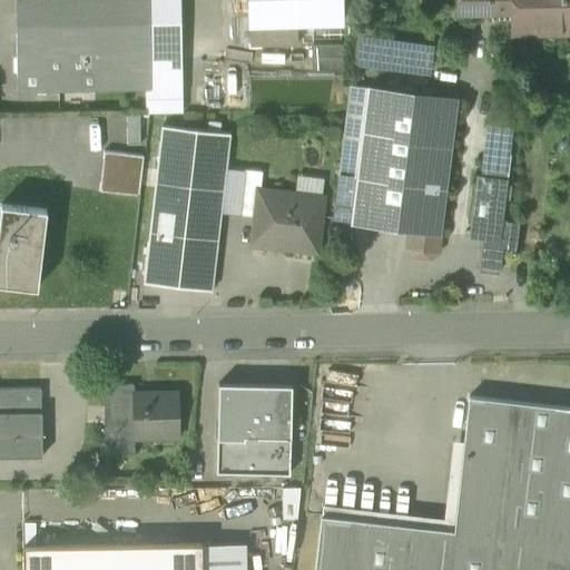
[(13,0),(16,91),(144,89),(149,89),(149,82),(148,11),(148,0),(13,0)]
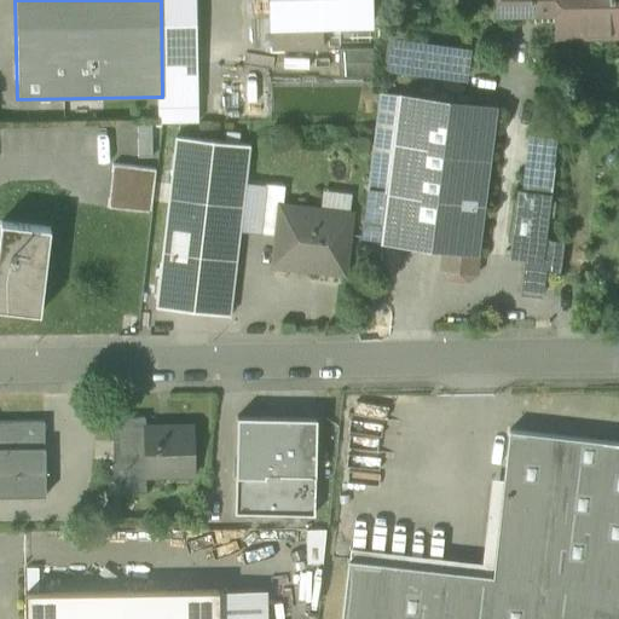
[(194,0),(161,0),(161,12),(195,11),(194,0)]
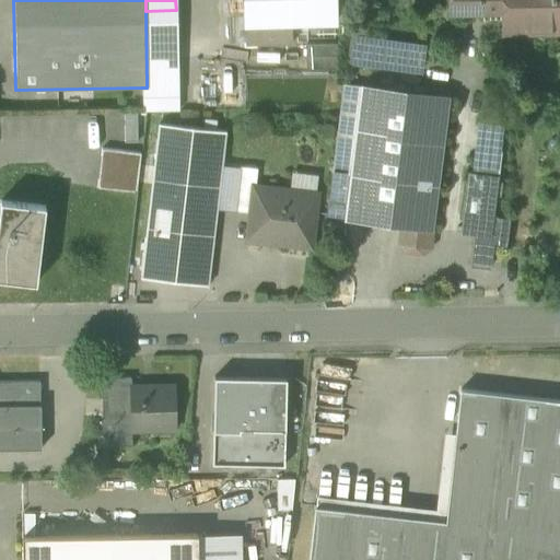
[(243,0),(244,24),(334,22),(334,0),(243,0)]
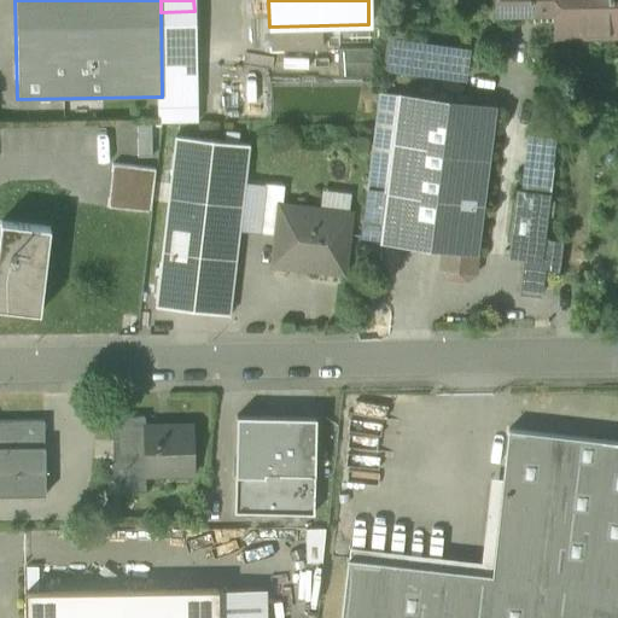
[(530,13),(534,22),(557,22),(555,0),(497,0),(499,13),(530,13)]
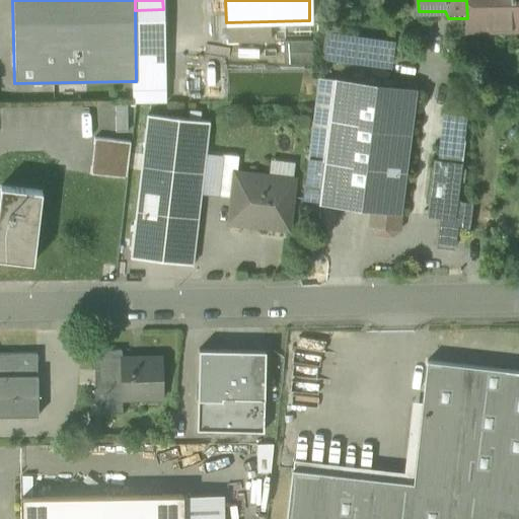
[(518,0),(466,0),(467,18),(467,27),(501,26),(501,23),(518,22),(518,0)]
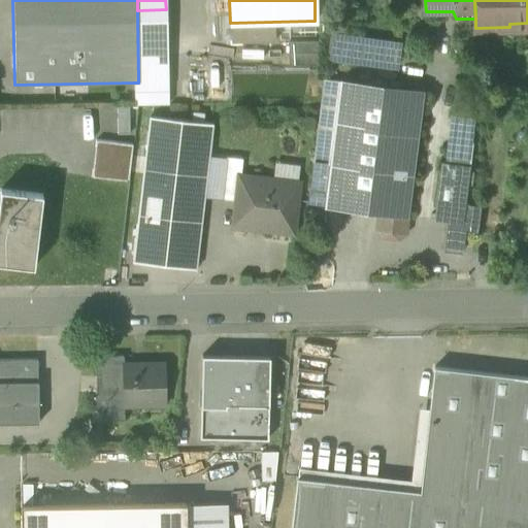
[(166,9),(137,10),(138,76),(167,76),(166,9)]
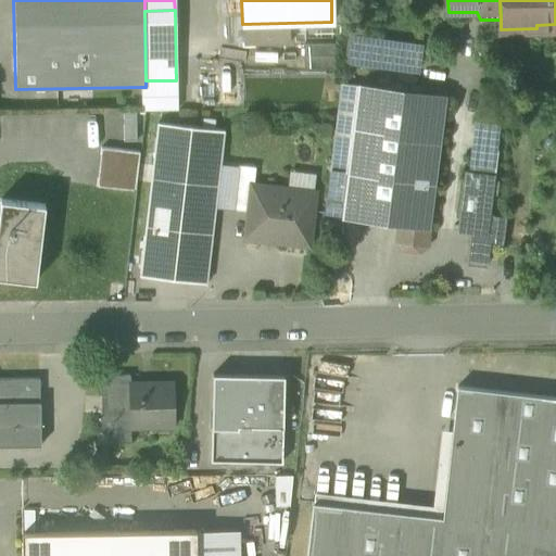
[(348,35),(344,64),(419,73),(422,42),(348,35)]
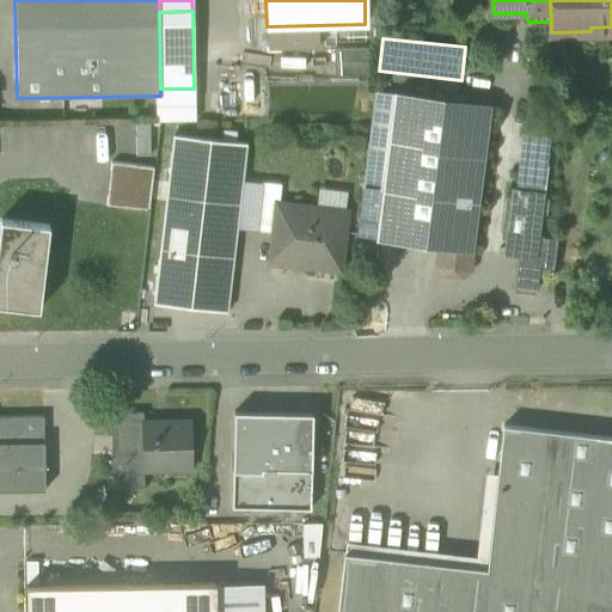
[(368,48),(335,48),(335,77),(368,77),(368,48)]
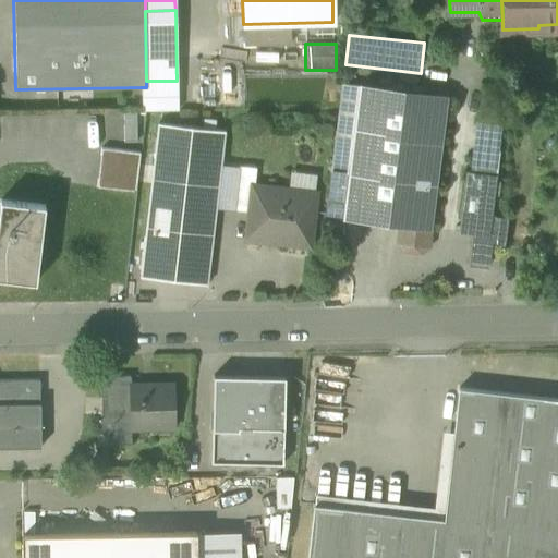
[(177,81),(146,81),(146,87),(141,87),(141,111),(178,110),(177,81)]
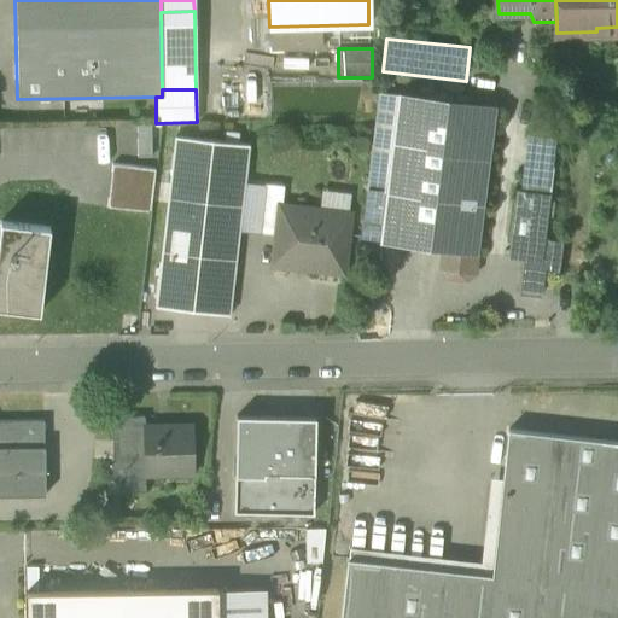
[(360,239),(379,242),(397,95),(378,93),(360,239)]
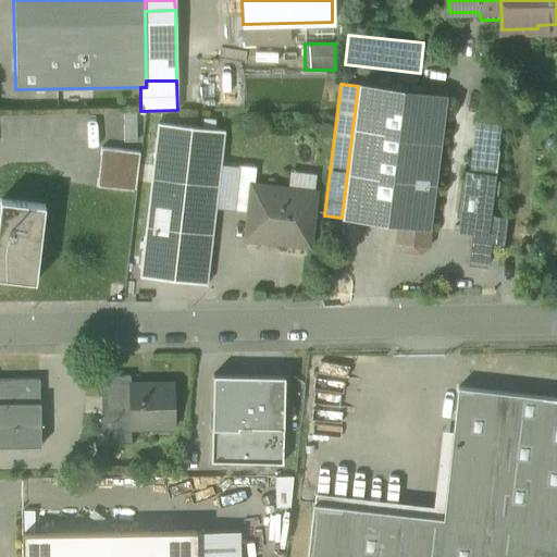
[(446,97),(358,86),(342,218),(398,224),(430,229),(446,97)]
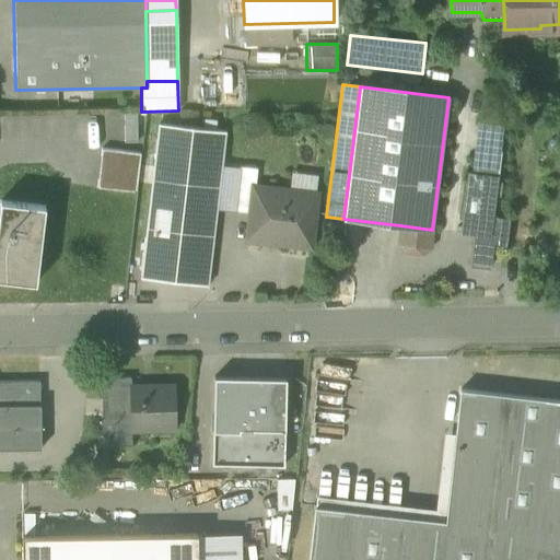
[(124,142),(137,142),(137,112),(124,112),(124,142)]
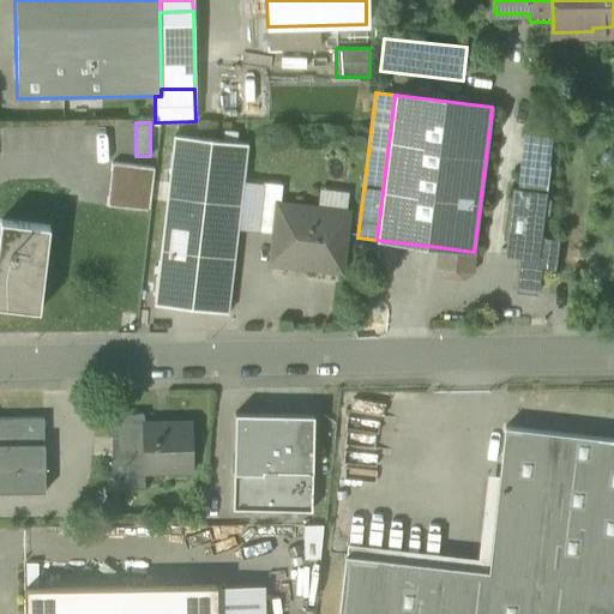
[(517,190),(546,193),(552,138),(523,134),(517,190)]
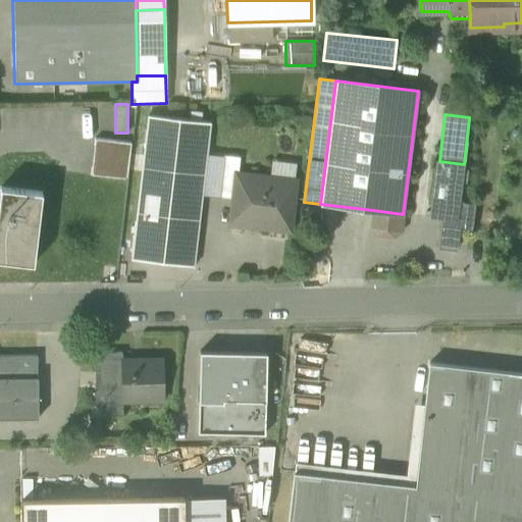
[(131,259),(194,266),(202,195),(206,154),(210,122),(148,115),(131,259)]
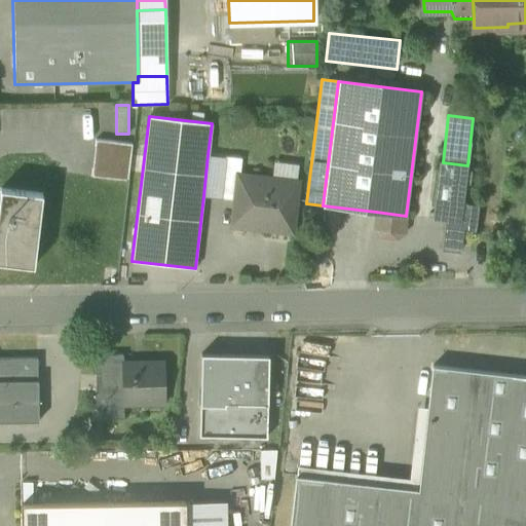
[(133,144),(96,140),(91,177),(128,181),(133,144)]
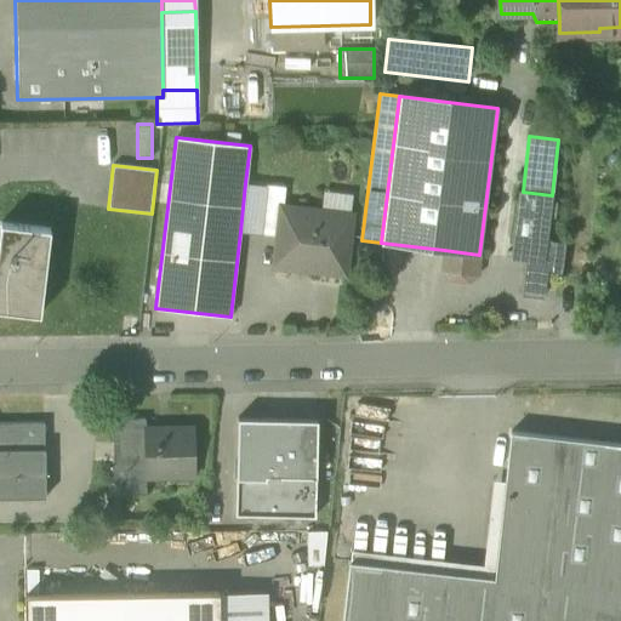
[(240,232),(260,234),(266,184),(245,183),(240,232)]
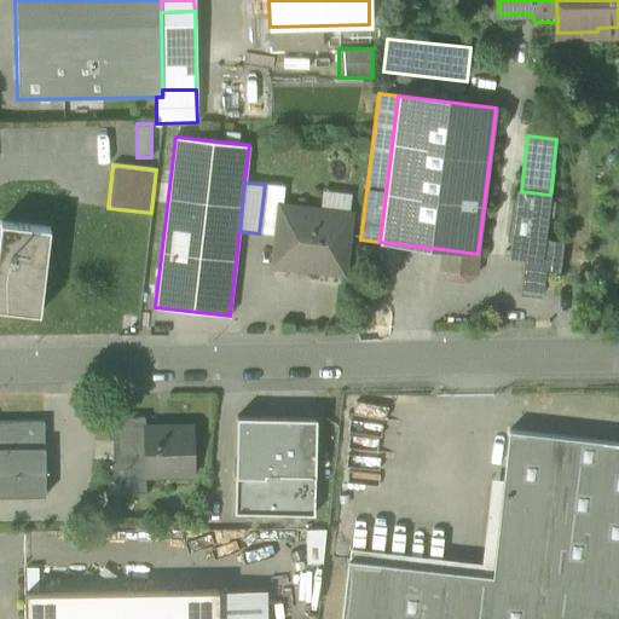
[(259,233),(277,236),(281,207),(282,208),(284,186),(265,184),(259,233)]
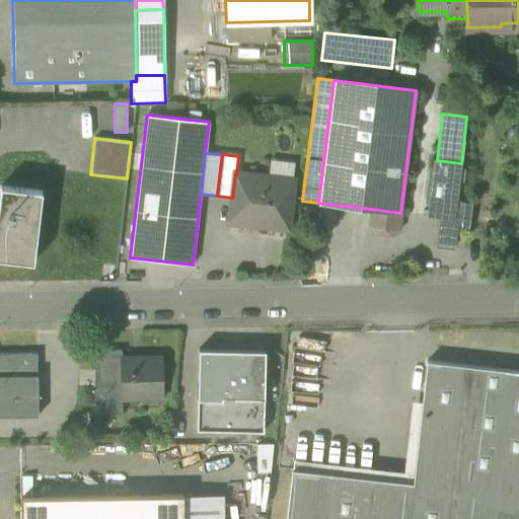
[(453,248),(456,227),(457,218),(454,218),(456,201),(459,181),(463,182),(464,169),(460,169),(461,163),(437,160),(433,159),(426,216),(440,218),(437,246),(453,248)]
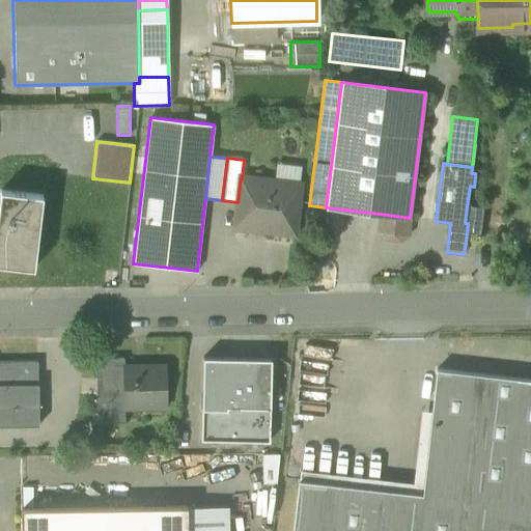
[(274,182),(299,185),(301,166),(276,164),(274,182)]
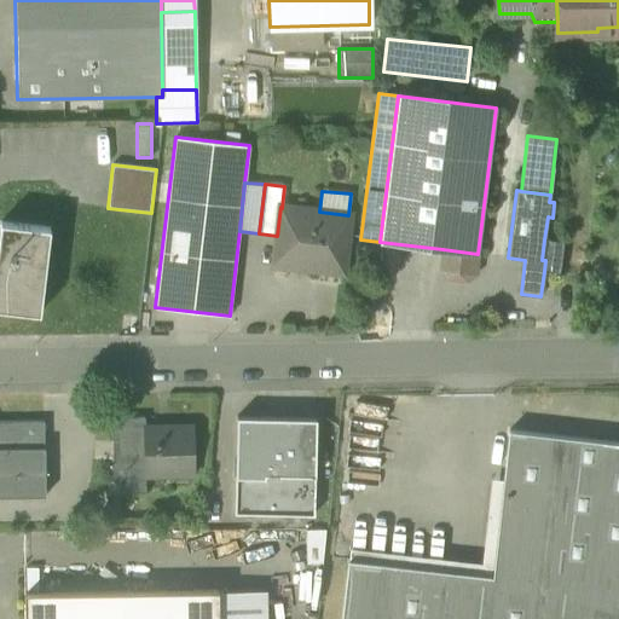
[(275,265),(342,272),(348,215),(319,212),(282,208),(281,207),(277,236),(275,265)]
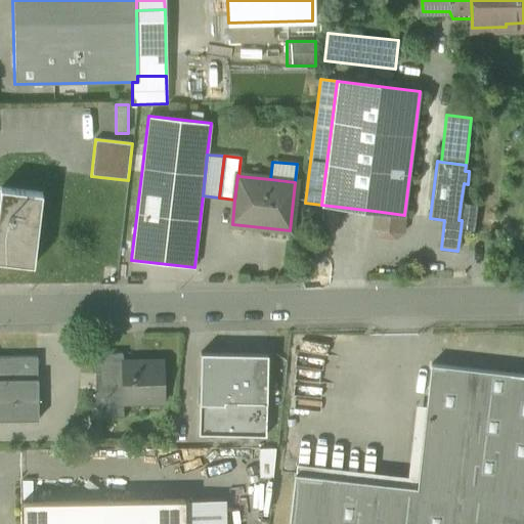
[(0,261),(33,265),(42,192),(0,187),(0,261)]
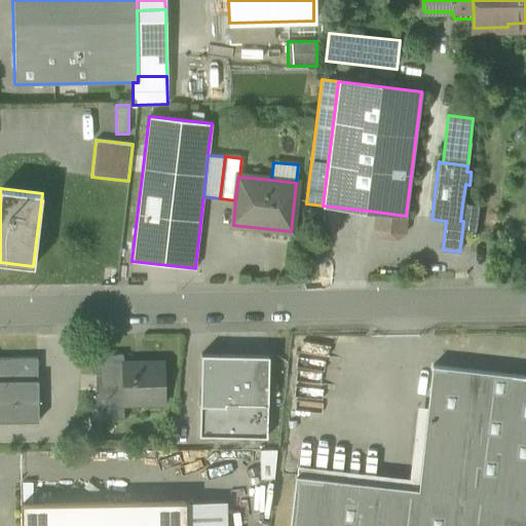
[(478,205),(462,203),(460,221),(463,221),(462,230),(475,231),(478,205)]
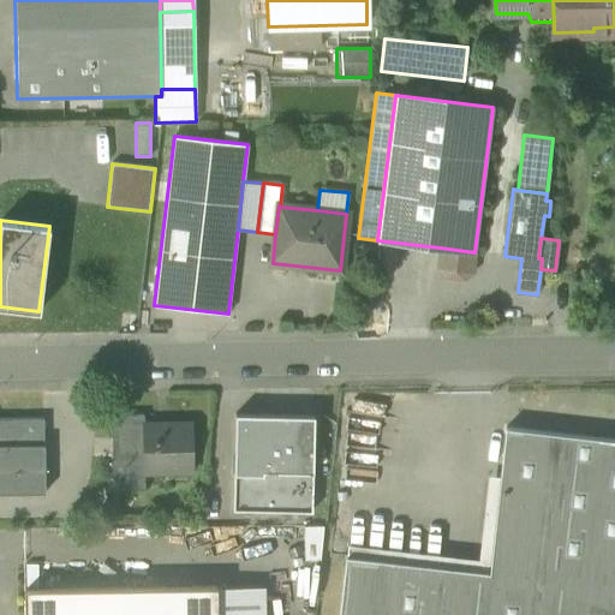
[(471,272),(475,252),(440,248),(437,268),(443,275),(464,278),(471,272)]
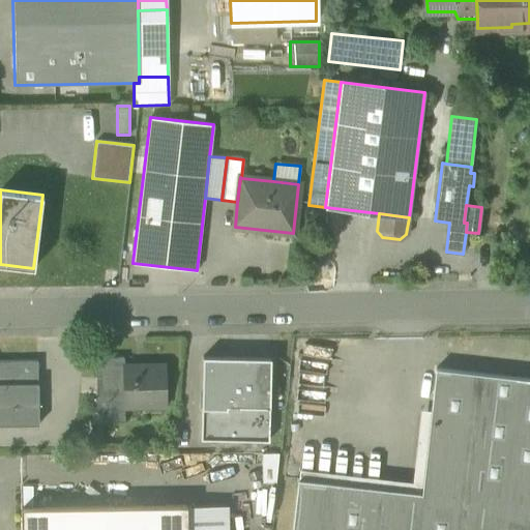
[(200,439),(268,441),(270,358),(202,356),(200,439)]
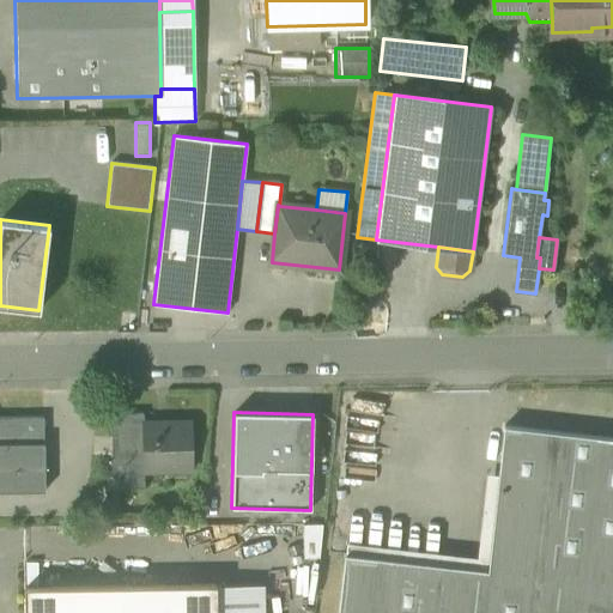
[(108,489),(144,489),(144,471),(143,424),(143,413),(111,414),(111,462),(107,462),(108,489)]
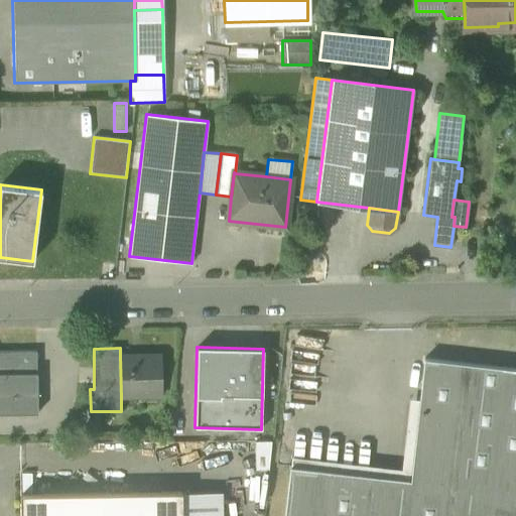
[(0,413),(37,413),(37,373),(36,373),(36,352),(0,352),(0,413)]
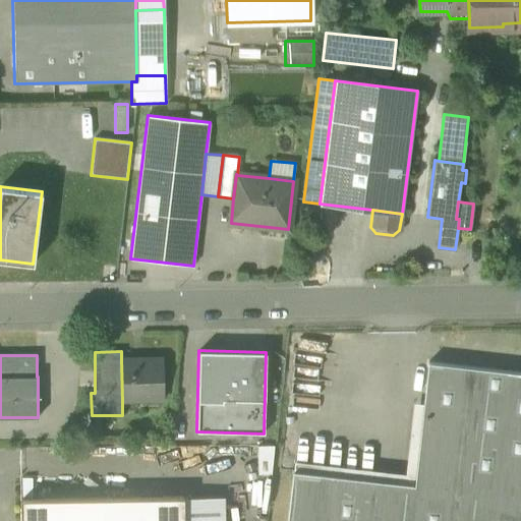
[(121,360),(122,400),(137,399),(137,397),(162,397),(161,359),(121,360)]
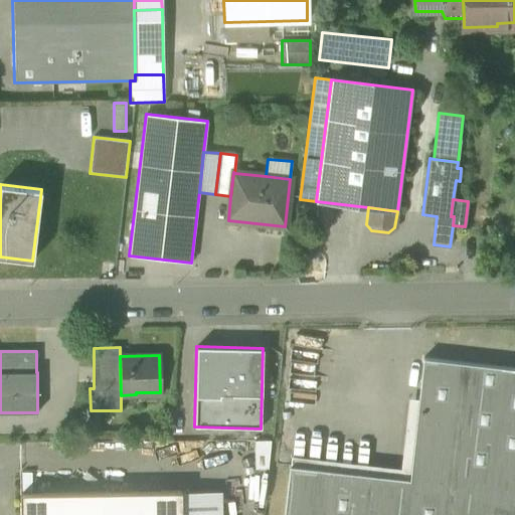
[(290,466),(283,514),(514,514),(514,368),(422,358),(408,479),(290,466)]
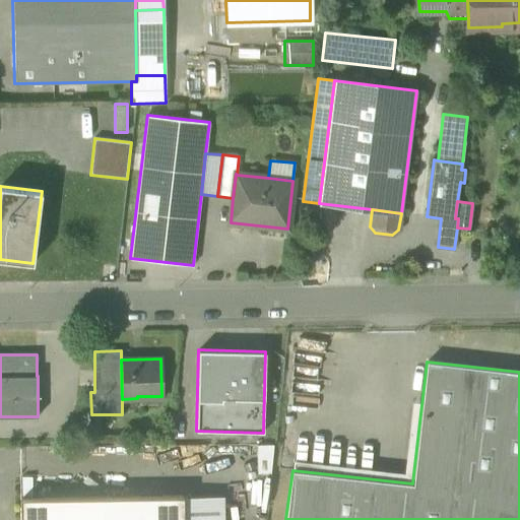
[(183,497),(183,519),(222,519),(222,496),(183,497)]
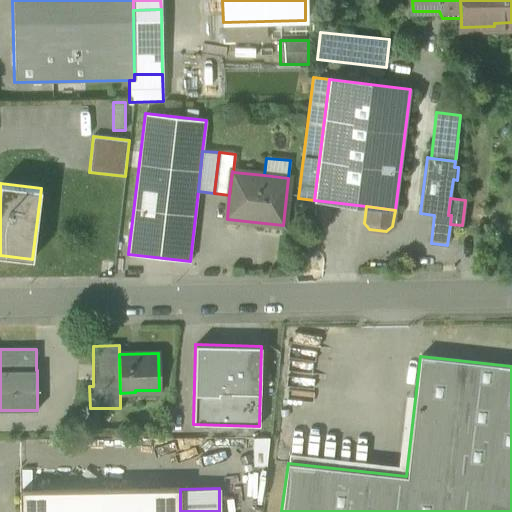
[(19,491),(19,511),(180,511),(180,489),(19,491)]
